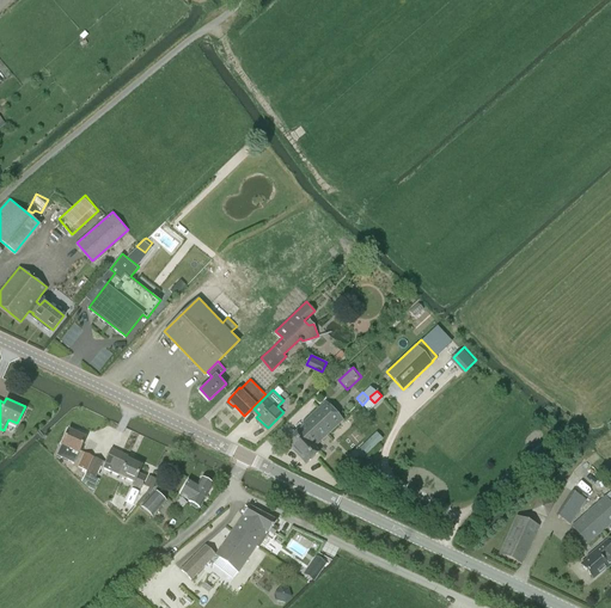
[(316,444),(343,418),(327,400),(304,421),(305,423),(287,440),(307,461),(321,449),(316,444)]
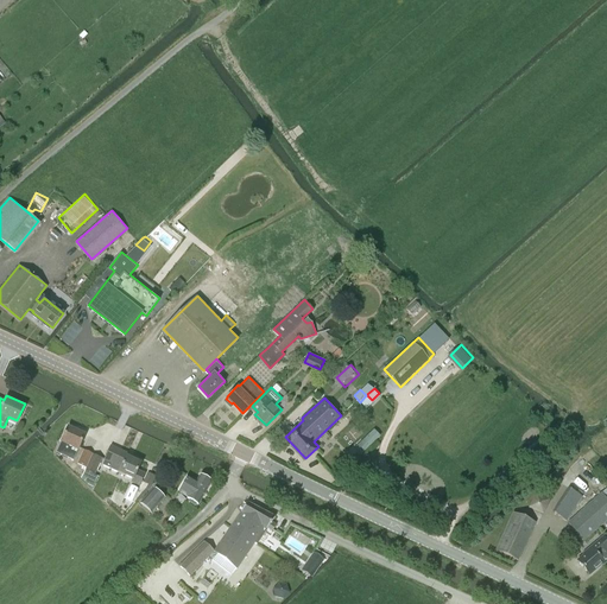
[(276,427),(285,434),(296,423),(286,415),(276,427)]
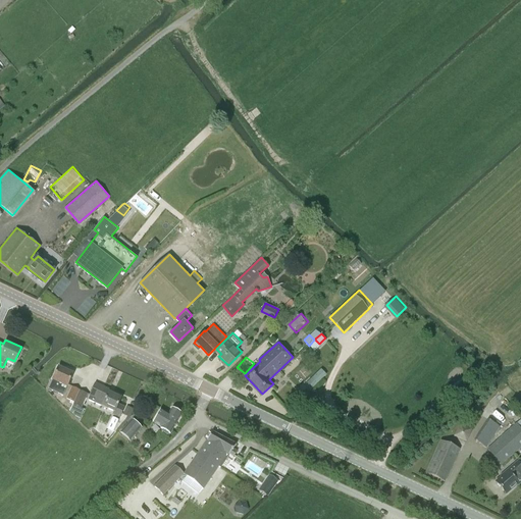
[(63,394),(73,371),(59,364),(53,377),(49,387),(63,394)]
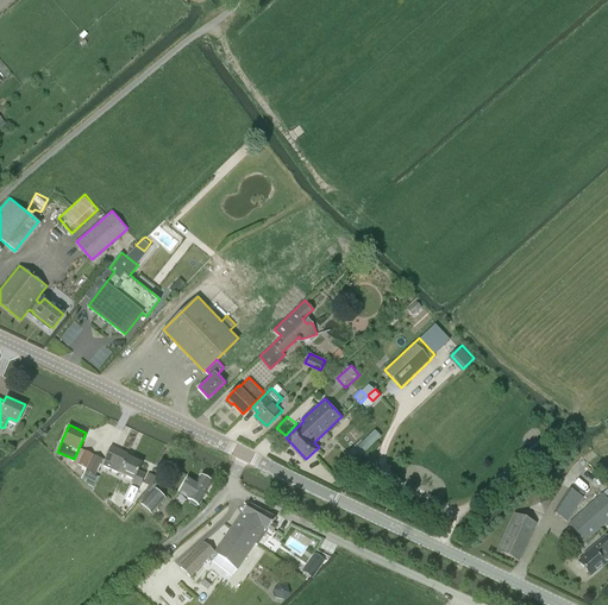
[(374,427),(358,442),(364,448),(380,433),(378,430),(378,428),(375,428),(374,427)]
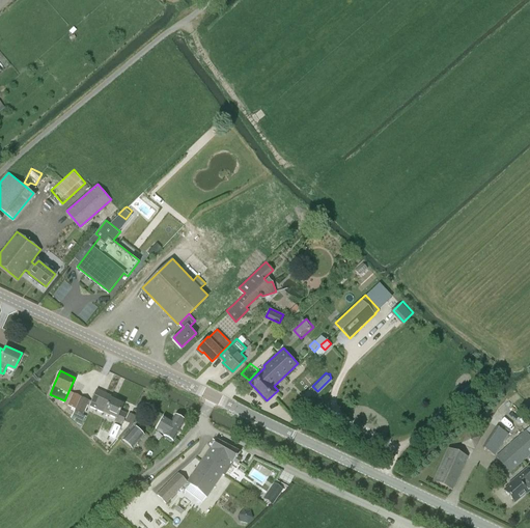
[(118,397),(98,387),(89,405),(115,417),(115,419),(121,422),(126,412),(120,410),(123,403),(116,399),(118,397)]
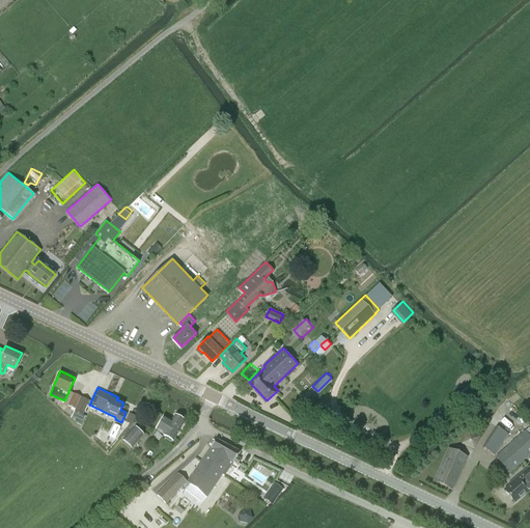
[(76,407),(81,394),(74,391),(68,403),(76,407)]
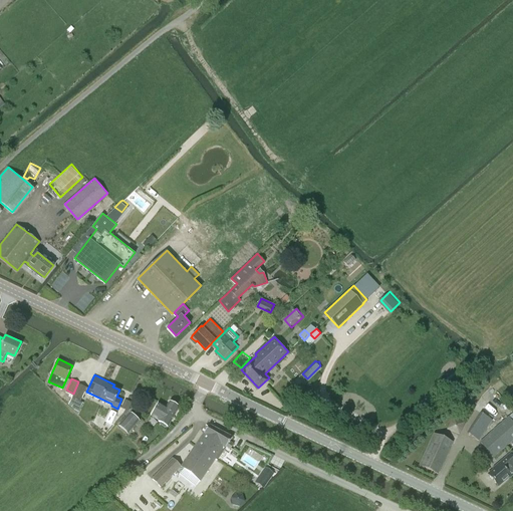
[(86,386),(78,381),(73,394),(72,396),(80,399),(86,386)]
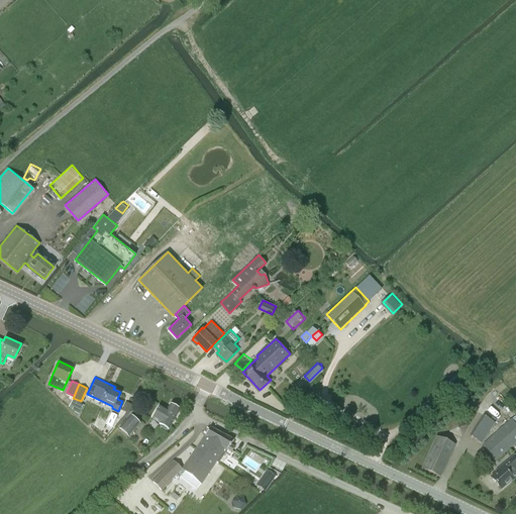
[(125,399),(122,407),(130,410),(133,402),(125,399)]
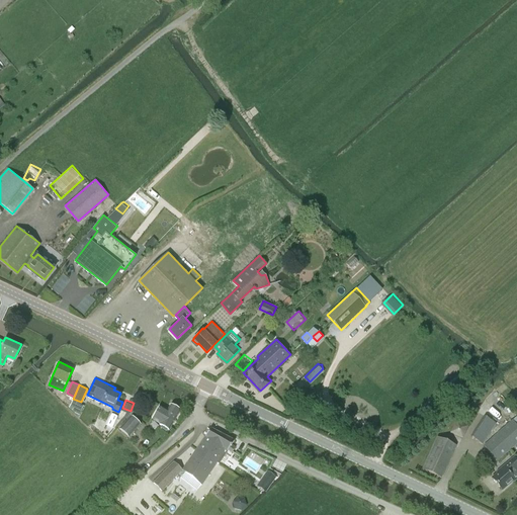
[(160,404),(153,417),(160,422),(162,424),(161,426),(167,429),(168,427),(169,428),(180,409),(171,404),(168,409),(160,404)]
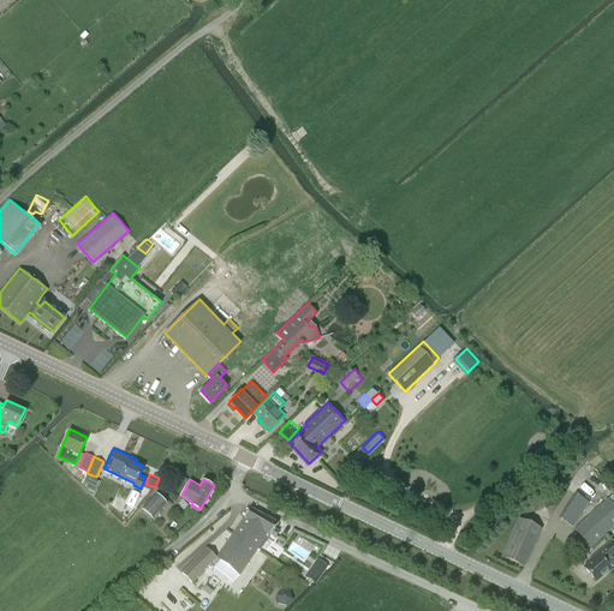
[(142,507),(153,516),(166,501),(155,491),(142,507)]
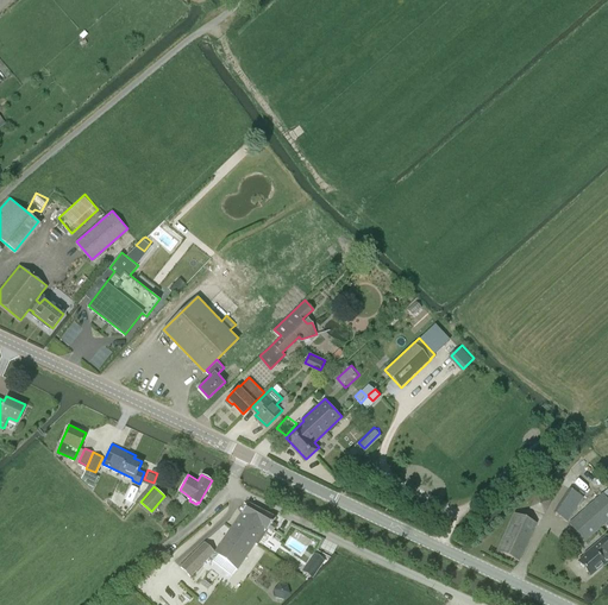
[(556,511),(569,521),(585,496),(571,487),(556,511)]
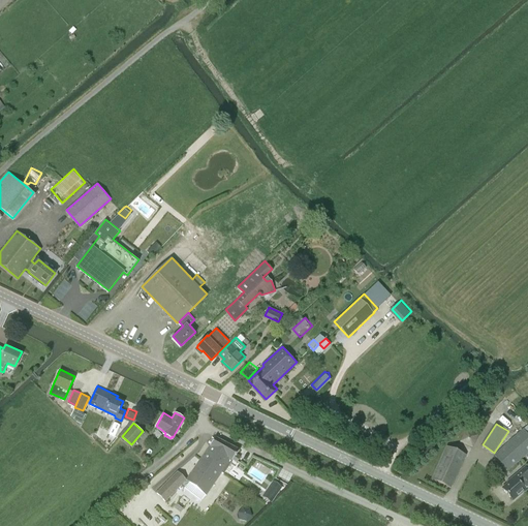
[(462,440),(474,445),(479,431),(468,427),(462,440)]
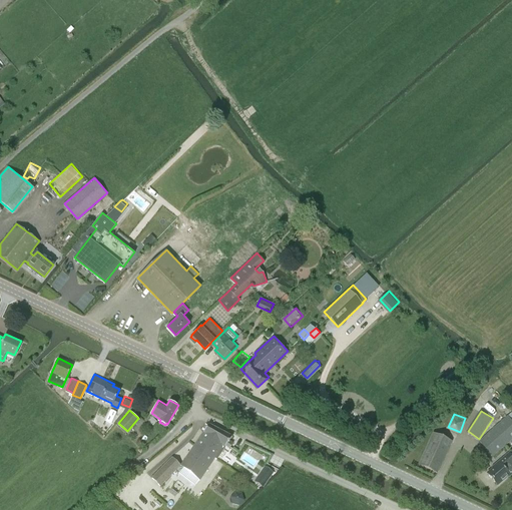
[(493,455),(511,438),(511,419),(508,415),(479,439),(493,455)]
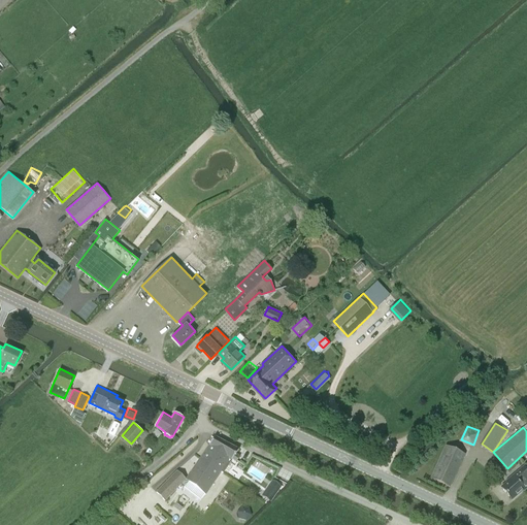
[(236,460),(240,454),(236,452),(239,447),(216,434),(188,476),(186,478),(206,491),(226,462),(228,463),(232,457),(236,460)]
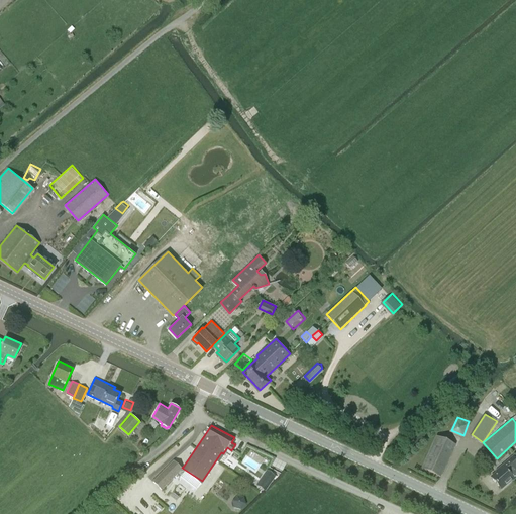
[(440,475),(454,443),(436,435),(422,467),(440,475)]
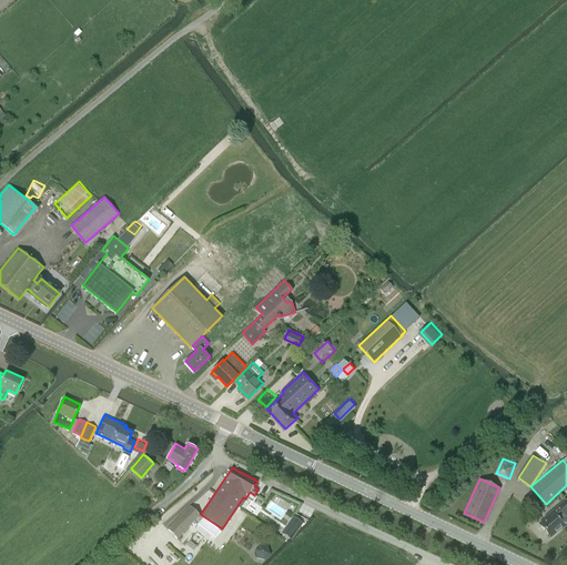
[(193,504),(169,527),(178,536),(200,514),(202,512),(193,504)]
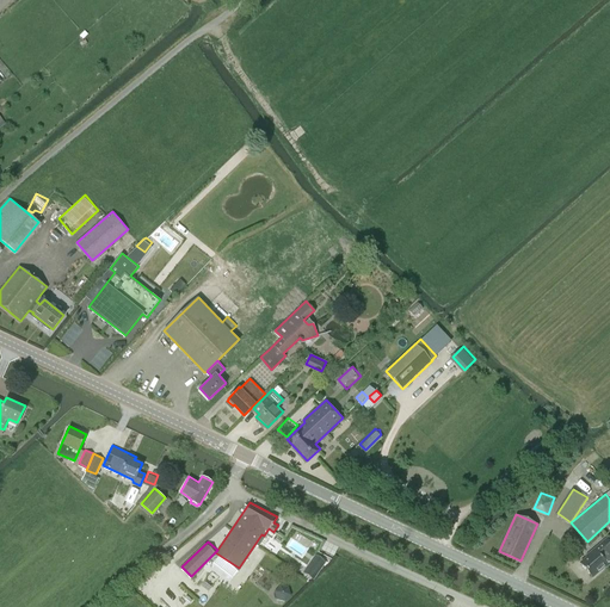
[(595,550),(581,562),(592,575),(607,563),(609,559),(609,543),(604,546),(602,544),(596,550),(595,550)]
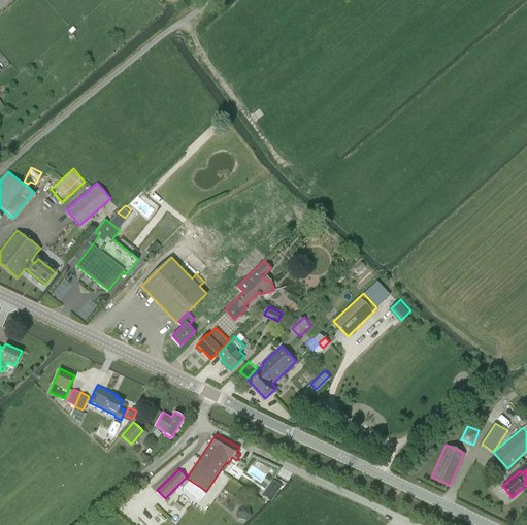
[(273,479),(263,493),(271,499),(281,484),(273,479)]
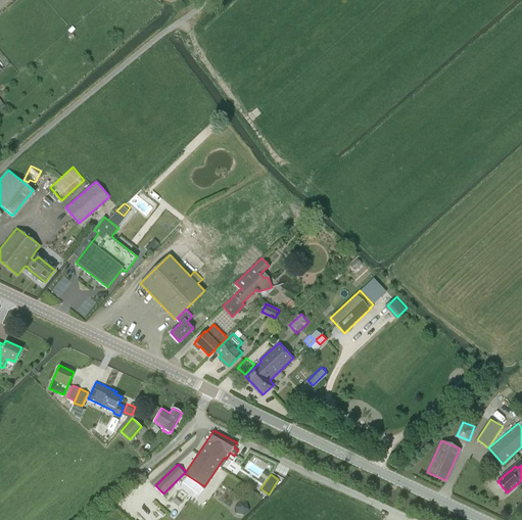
[(240,499),(236,504),(238,511),(244,513),(249,507),(247,501),(240,499)]
